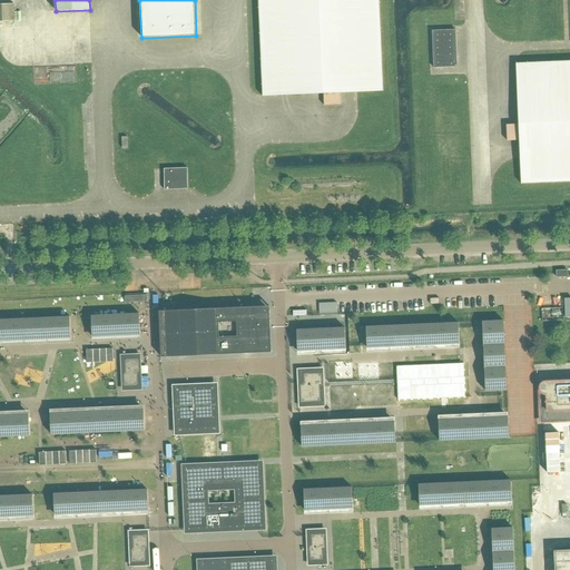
[(379,0),(257,0),(262,96),(324,92),(324,106),(340,105),(340,92),(383,90),(379,0)]
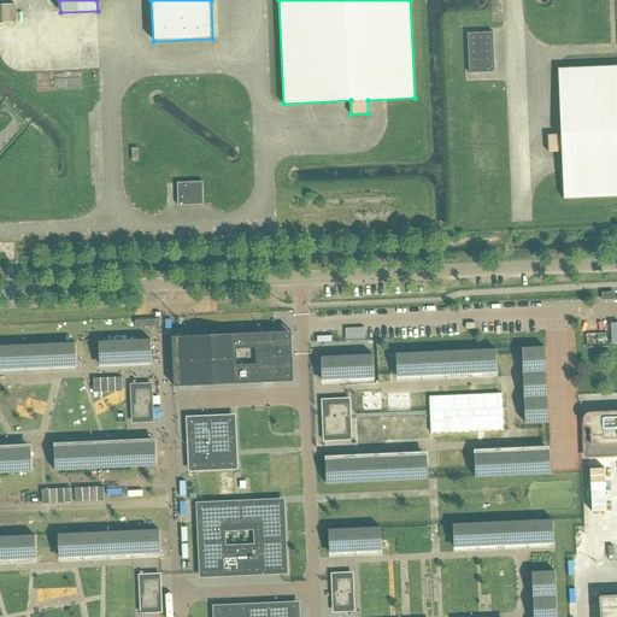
[(0,22),(18,21),(18,3),(0,4),(0,22)]
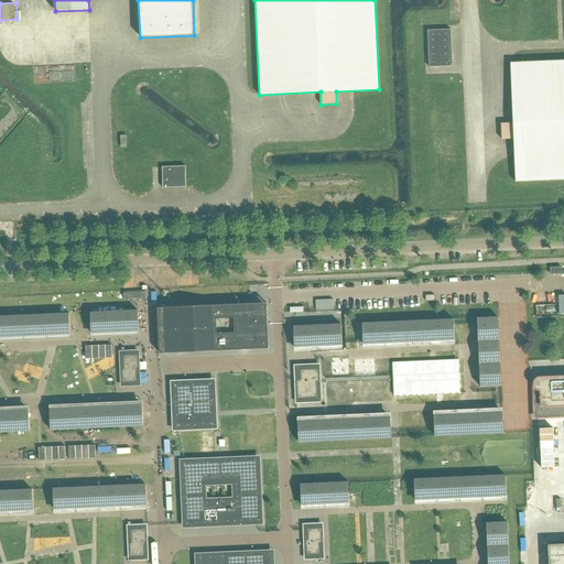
[(451,30),(427,31),(429,67),(453,66),(451,30)]
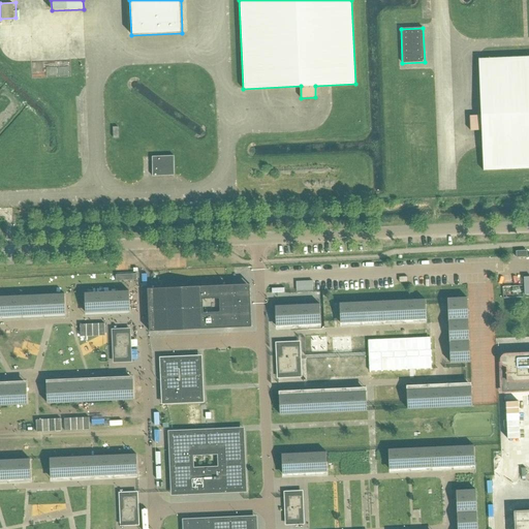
[(528,57),(479,59),(481,116),(470,116),(471,130),(483,130),(484,170),(528,168),(528,57)]
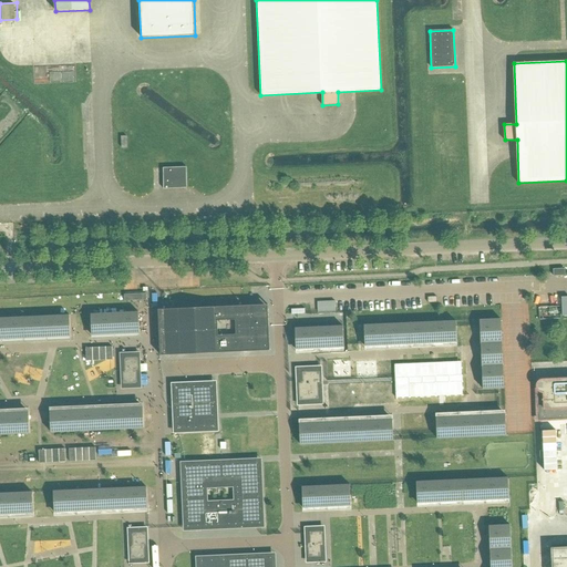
[(186,167),(163,168),(164,188),(186,188),(186,167)]
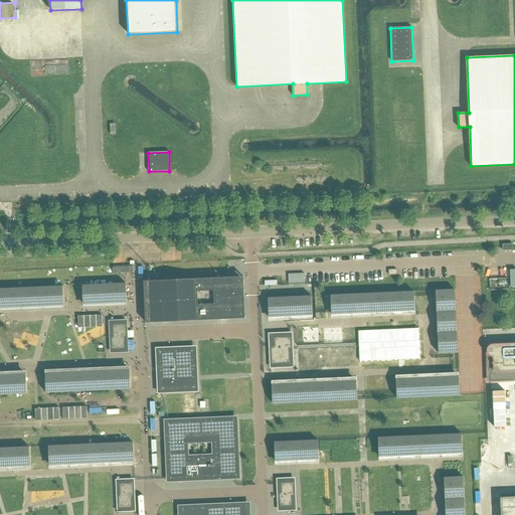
[(306,283),(306,273),(290,274),(290,283),(306,283)]
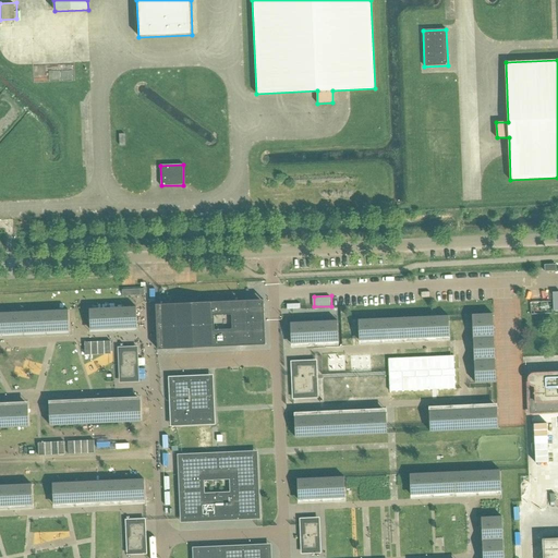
[(264,304),(247,305),(247,301),(160,305),(161,322),(157,322),(158,350),(183,349),(183,346),(237,342),(237,347),(250,347),(250,342),(262,341),(261,322),(265,322),(264,304)]
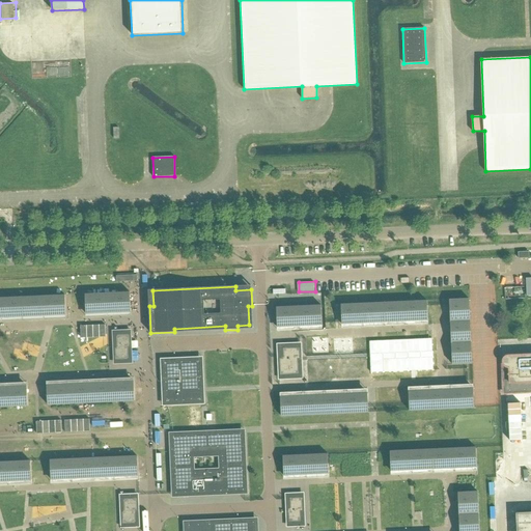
[(131,312),(130,292),(85,295),(86,314),(91,314),(91,315),(98,314),(98,313),(112,313),(112,314),(119,313),(119,312),(131,312)]
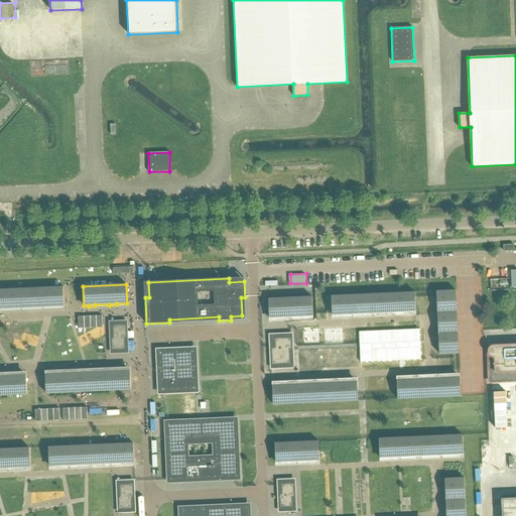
[(65,306),(63,287),(1,289),(0,289),(0,308),(2,308),(6,308),(6,309),(13,309),(13,308),(27,307),(27,308),(33,308),(33,307),(47,306),(47,307),(54,307),(54,306),(65,306)]
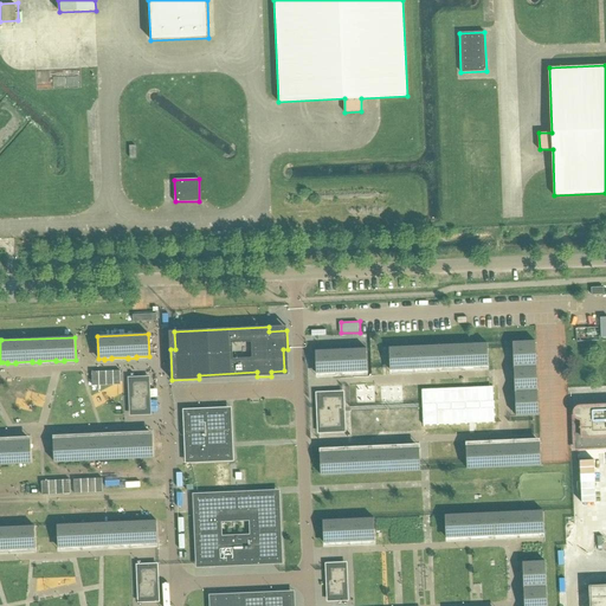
[(539,414),(535,341),(513,342),(513,354),(511,354),(513,362),(514,362),(514,378),(513,378),(514,386),(515,386),(515,403),(514,403),(515,410),(516,410),(516,416),(539,414)]
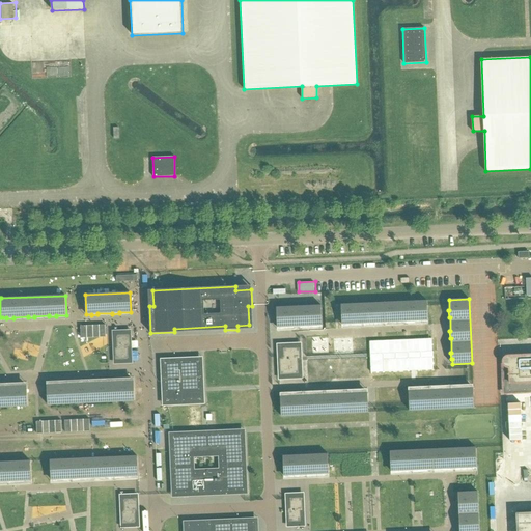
[(427,320),(426,301),(404,302),(341,305),(341,325),(352,324),(352,325),(359,325),(359,324),(373,323),(373,324),(381,324),(380,323),(394,322),(394,323),(401,323),(401,322),(406,322),(416,322),(416,323),(422,322),(422,320),(427,320)]
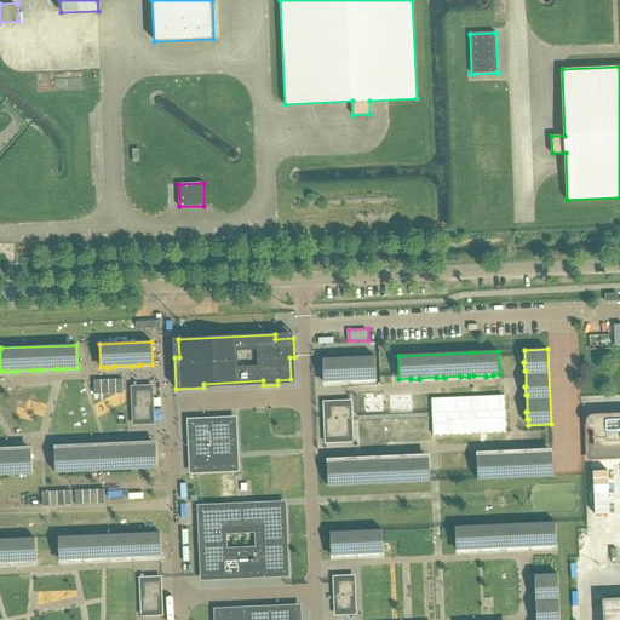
[(375,380),(374,357),(322,359),(323,382),(337,382),(337,383),(345,383),(345,382),(362,380),(362,382),(369,382),(369,380),(375,380)]
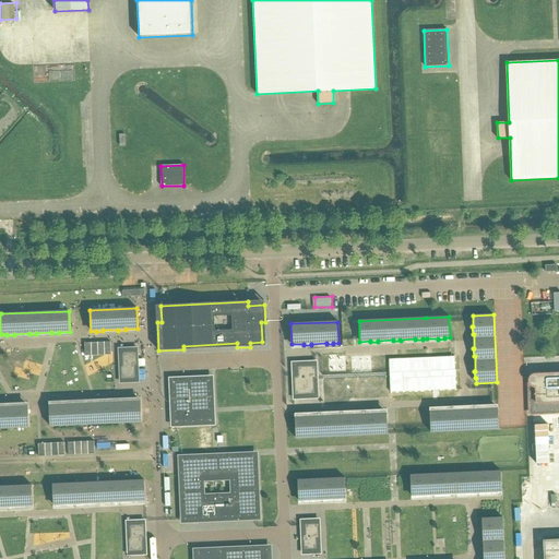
[(137,379),(135,366),(139,366),(138,356),(130,357),(130,352),(122,352),(123,366),(120,366),(121,375),(129,375),(129,380),(137,379)]
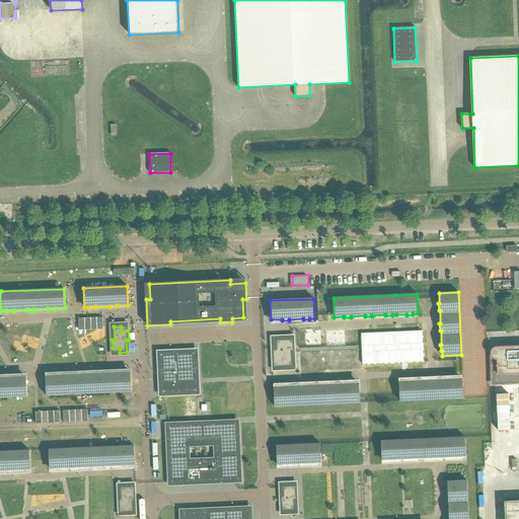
[(422,330),(361,334),(363,365),(424,362),(422,330)]
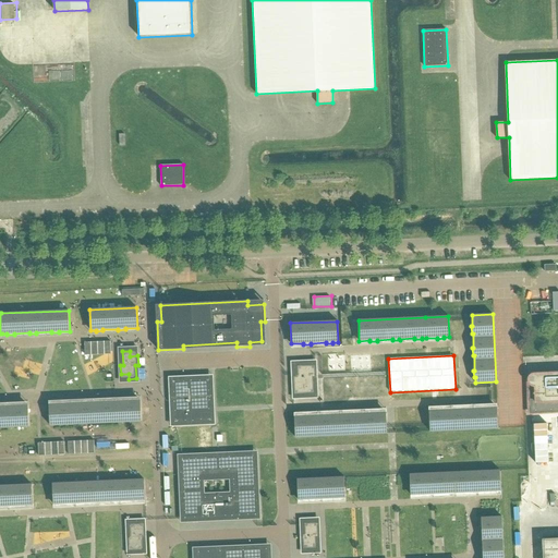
[(314,395),(314,376),(316,376),(316,370),(308,370),(308,364),(296,365),(296,375),(292,376),(293,396),(301,395),(301,390),(308,389),(308,395),(314,395)]
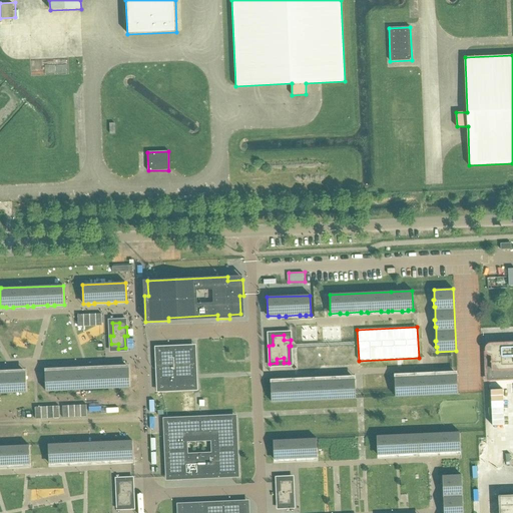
[(512,512),(512,342),(489,344),(486,346),(485,349),(486,352),(486,353),(486,354),(487,354),(488,356),(490,356),(491,356),(492,371),(512,370),(512,494),(498,495),(498,512),(512,512)]
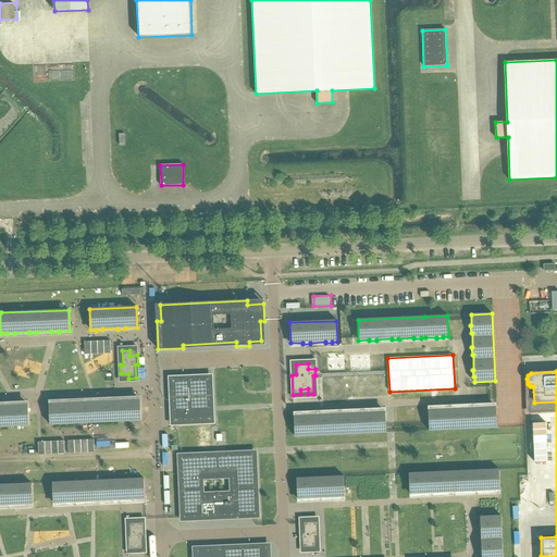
[(211,420),(209,375),(172,378),(174,422),(211,420)]
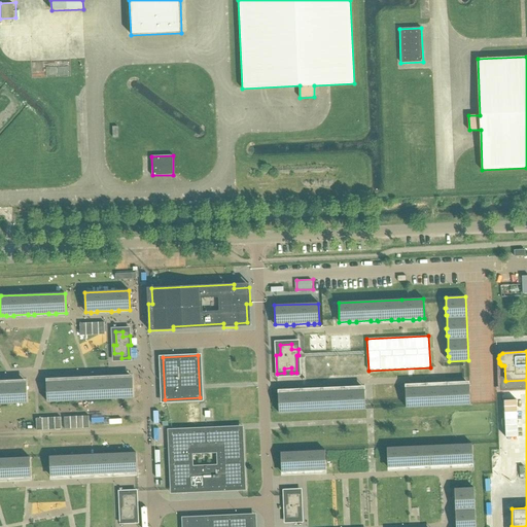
[(134,398),(133,379),(121,380),(120,379),(114,379),(114,380),(109,380),(100,381),(100,380),(93,380),(93,381),(79,382),(79,381),(72,381),(72,382),(58,383),(58,382),(51,382),(51,383),(46,383),(47,402),(110,399),(134,398)]
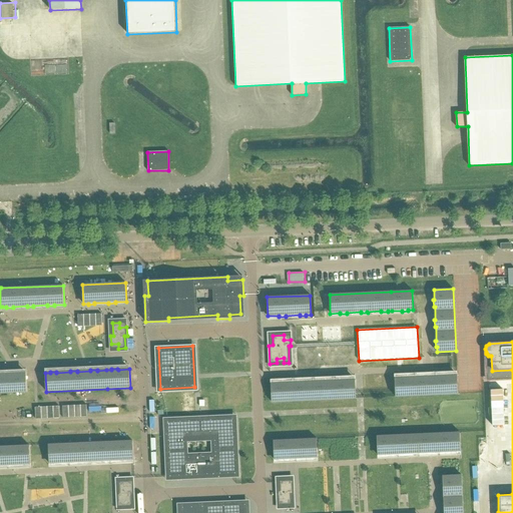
[(27,393),(26,374),(16,374),(16,373),(10,373),(10,374),(5,375),(0,374),(0,393),(6,394),(27,393)]
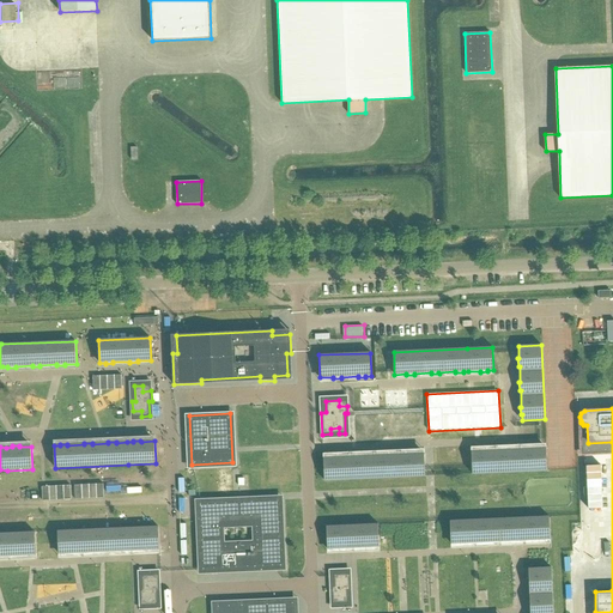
[(547,471),(546,448),(540,448),(540,447),(532,448),(532,449),(516,449),(516,448),(508,448),(508,449),(491,450),(491,449),(483,449),(484,450),(472,451),(472,474),(547,471)]
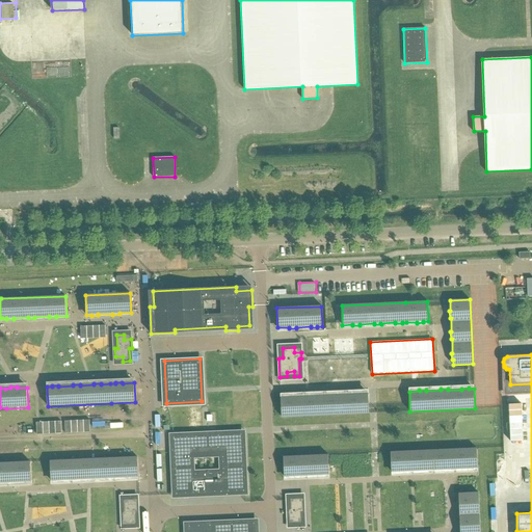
[(369,413),(368,394),(363,394),(363,393),(355,393),(355,394),(342,395),(342,394),(335,394),(335,395),(320,396),(320,395),(314,395),(314,396),(303,396),(299,397),(299,396),(292,396),(292,397),(281,397),(282,417),(304,416),(369,414),(369,413)]
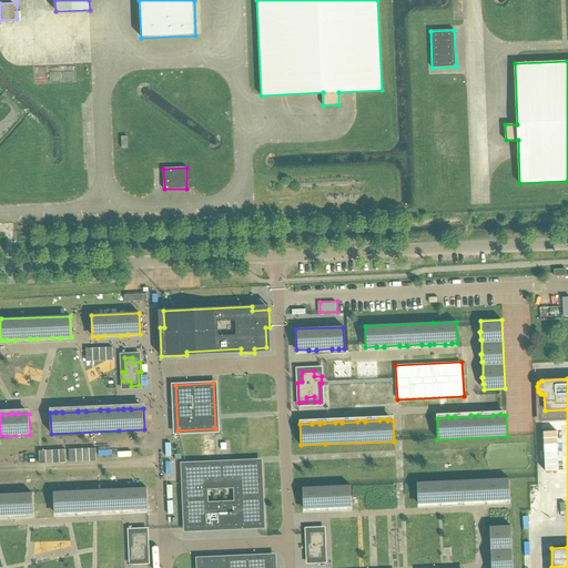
[(261,525),(259,464),(185,467),(188,528),(261,525)]
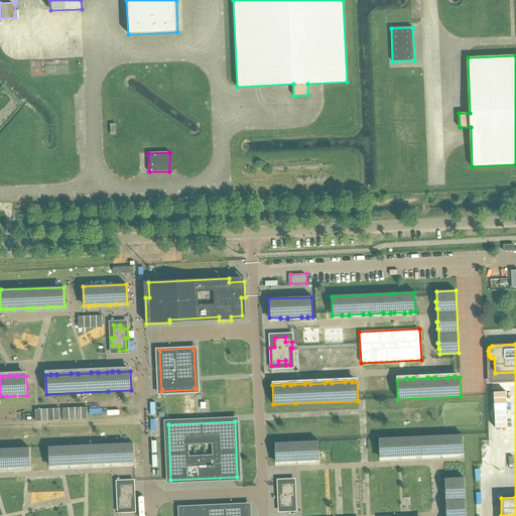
[(463,454),(462,434),(440,435),(379,438),(380,458),(390,458),(390,459),(396,458),(396,457),(410,457),(410,458),(417,457),(417,456),(430,456),(430,457),(437,457),(437,456),(441,455),(452,455),(452,456),(458,456),(458,455),(463,454)]
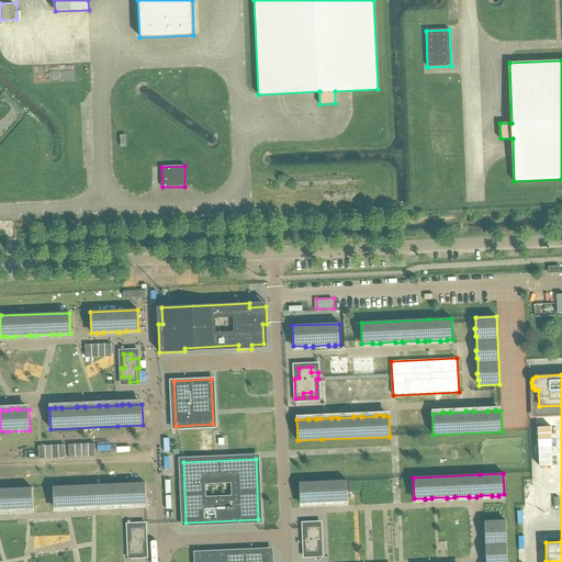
[(348,502),(347,481),(300,483),(300,504),(313,503),(313,504),(319,504),(319,503),(335,502),(335,503),(343,503),(343,502),(348,502)]
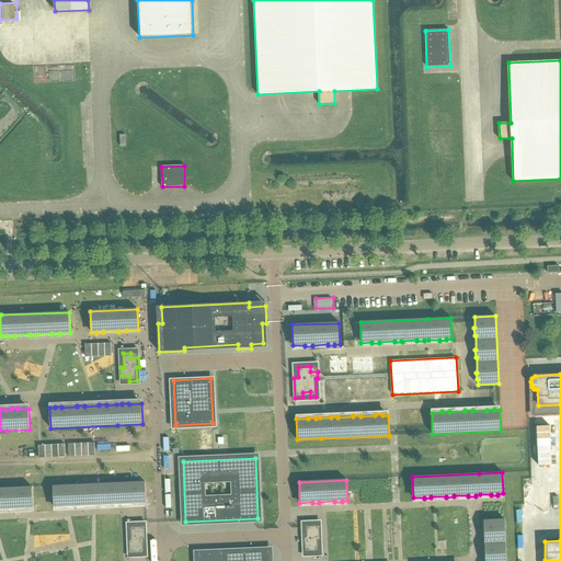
[(146,503),(145,482),(121,483),(53,487),(54,507),(59,507),(59,508),(67,508),(67,506),(81,506),(81,507),(89,507),(89,506),(104,505),(104,506),(111,506),(111,505),(122,504),(126,504),(126,505),(134,505),(134,504),(146,503)]
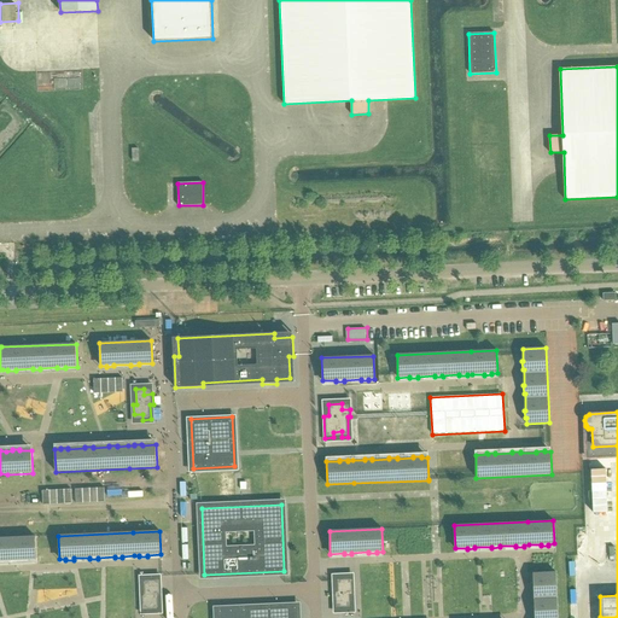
[(36,560),(35,537),(10,538),(0,537),(0,561),(11,561),(16,560),(16,561),(24,561),(24,560),(36,560)]
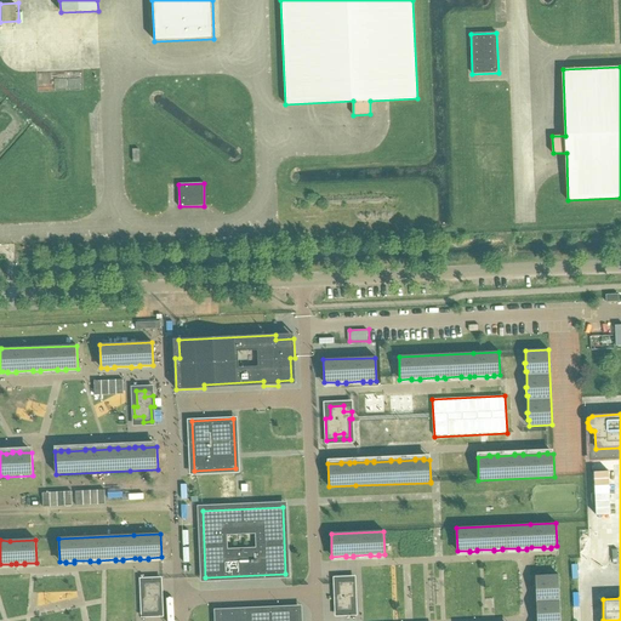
[(559,620),(558,575),(535,576),(535,582),(534,582),(535,591),(536,590),(536,607),(535,607),(536,615),(537,615),(536,620),(559,620)]
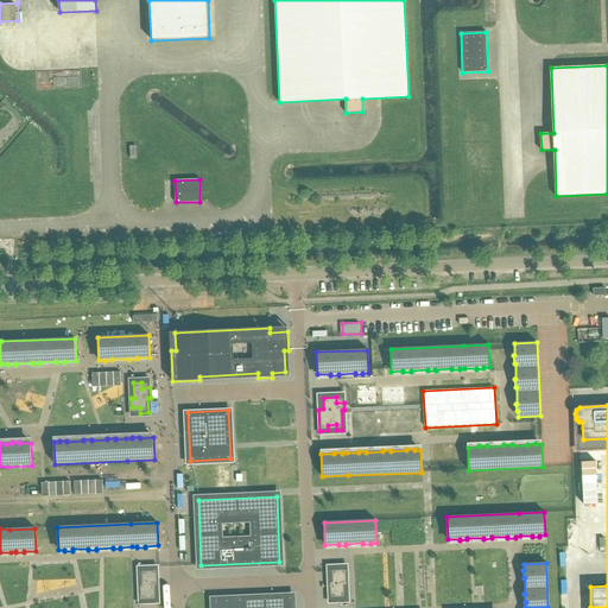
[(346,599),(344,584),(348,584),(347,574),(339,574),(339,569),(330,569),(331,583),(328,583),(329,594),(337,594),(337,600),(346,599)]
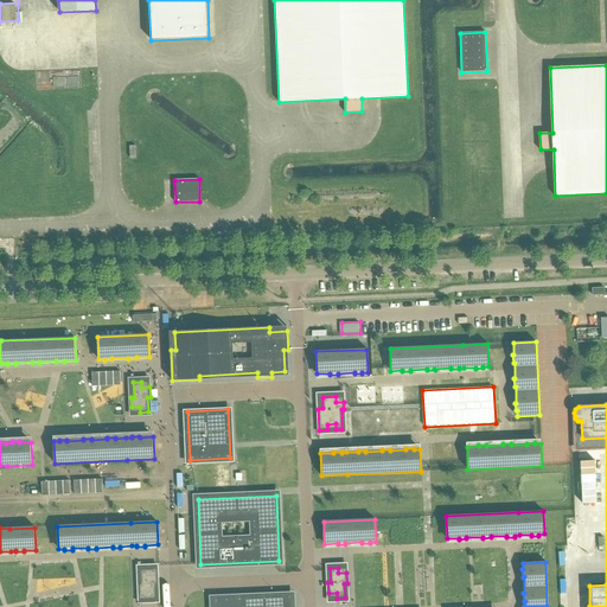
[(157,599),(155,585),(159,585),(158,574),(149,575),(149,569),(141,569),(142,583),(139,585),(140,594),(148,594),(148,600),(157,599)]
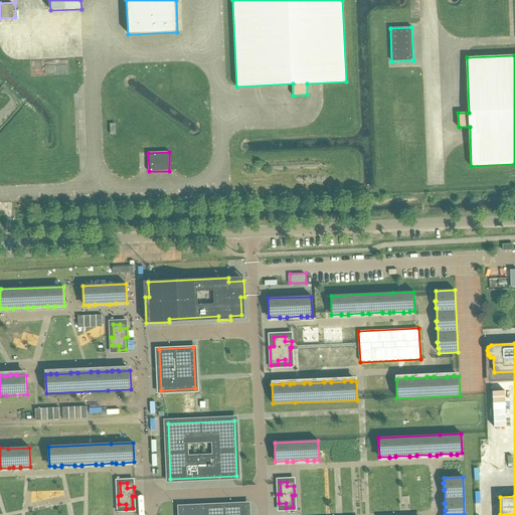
[(246,514),(246,503),(181,506),(181,514),(246,514)]
